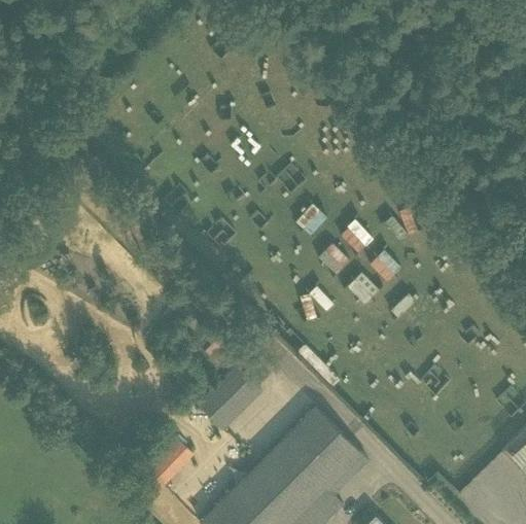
[(185,334),(178,341),(213,377),(220,370),(185,334)]
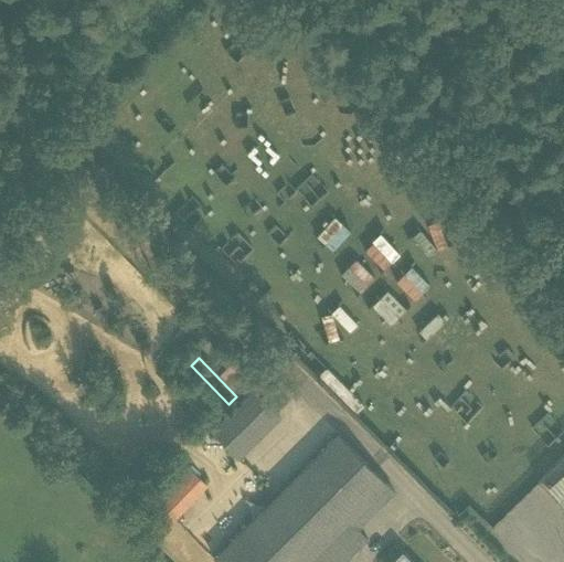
[(211,433),(240,462),(283,419),(255,391),(211,433)]
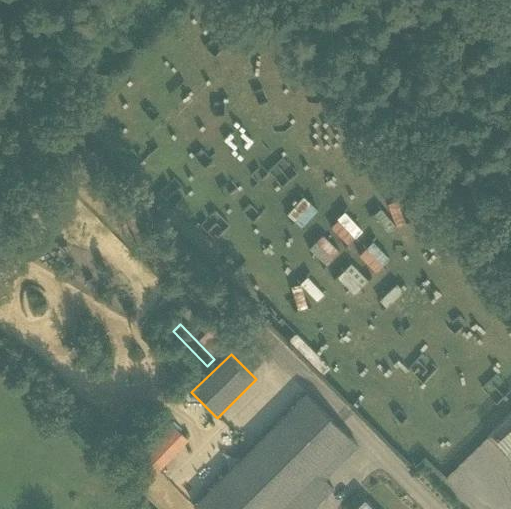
[(305,395),(193,507),(194,508),(314,508),(333,490),(324,481),(357,448),(305,395)]
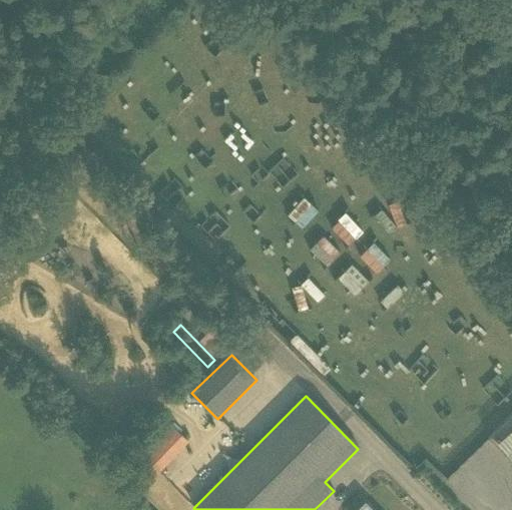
[(189,444),(169,425),(124,471),(145,491),(189,444)]
